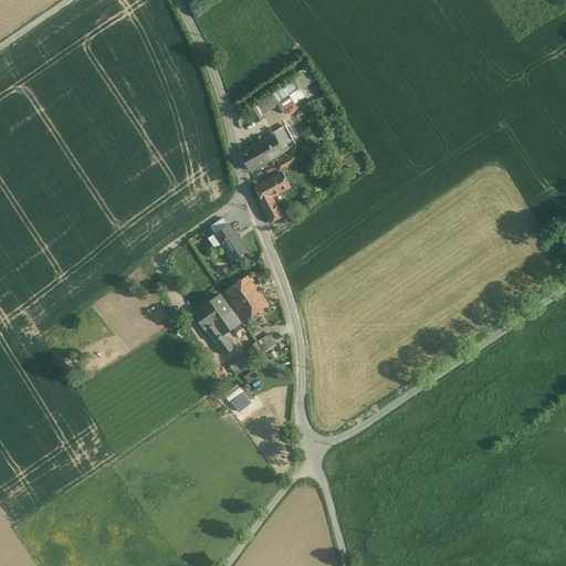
[(294,79),(283,86),(271,94),(278,105),(280,105),(284,112),(305,97),(294,79)]
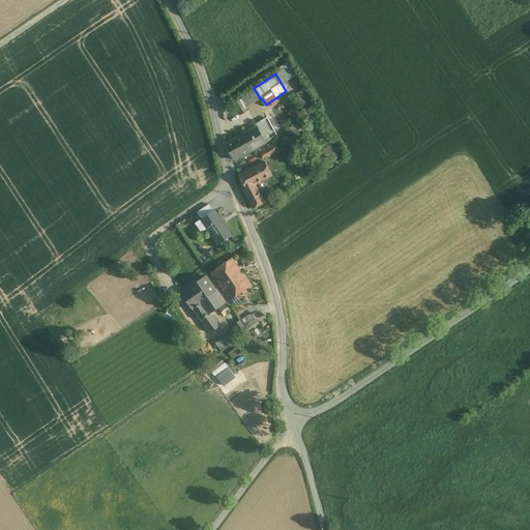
[(254,88),(239,97),(245,108),(260,98),(254,88)]
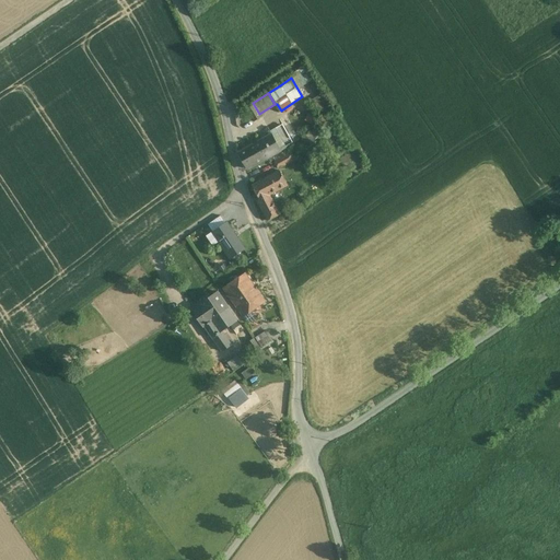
[(253,103),(245,107),(254,121),(261,117),(259,114),(253,103)]
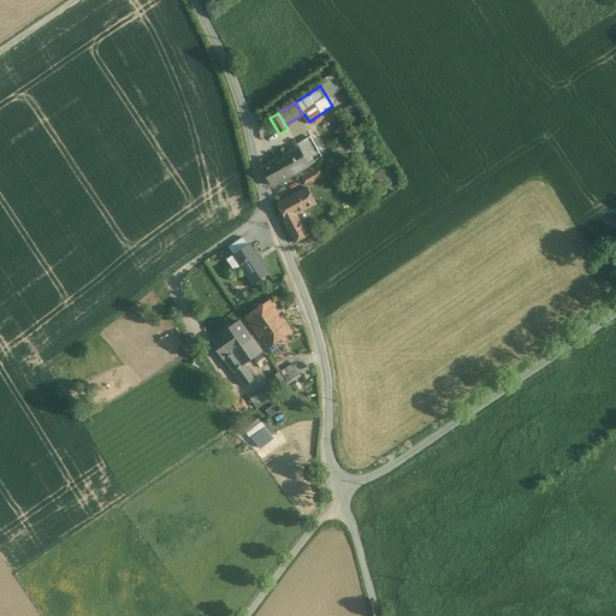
[(312,138),(297,146),(298,148),(309,166),(323,158),(312,138)]
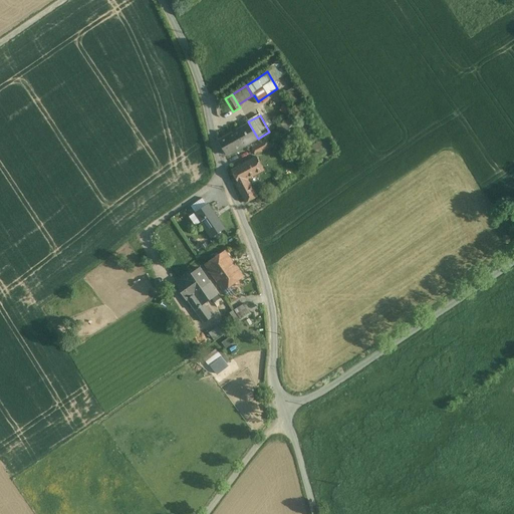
[(249,123),(219,141),(227,156),(258,139),(249,123)]
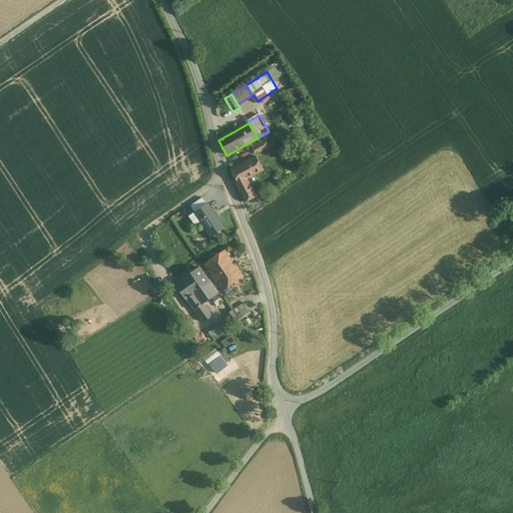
[(253,148),(257,155),(271,147),(267,140),(253,148)]
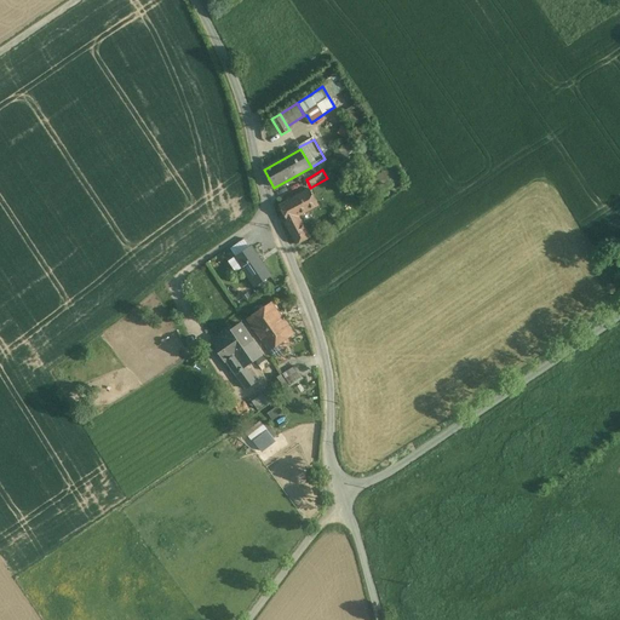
[(310,189),(280,205),(288,220),(298,214),(298,216),(319,205),(310,189)]
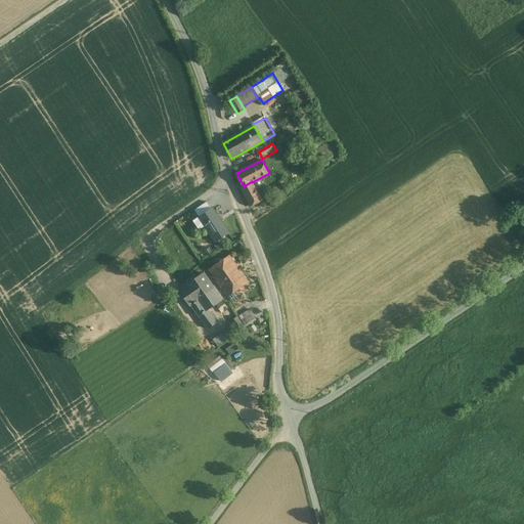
[(244,186),(242,187),(251,205),(261,200),(252,182),(252,181),(244,186)]
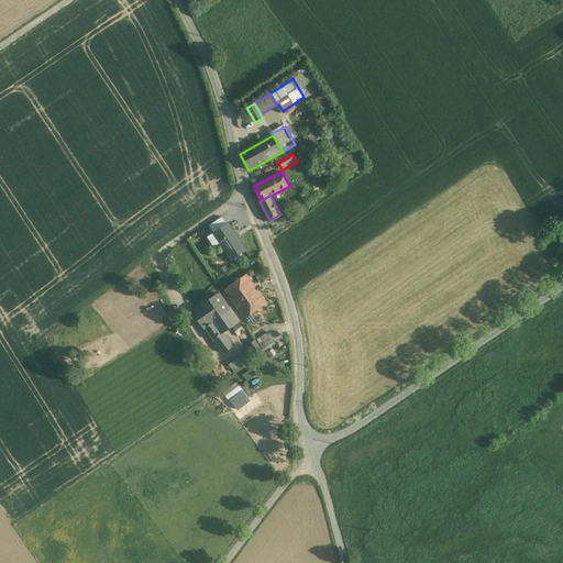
[(246,250),(228,222),(213,232),(233,260),(246,250)]
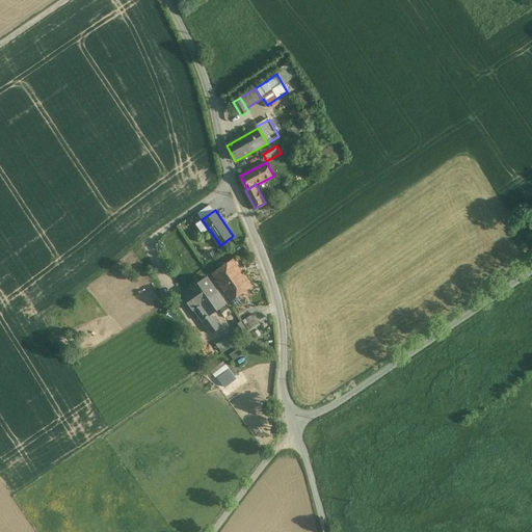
[(233,259),(213,272),(232,299),(251,286),(242,271),(238,268),(233,259)]
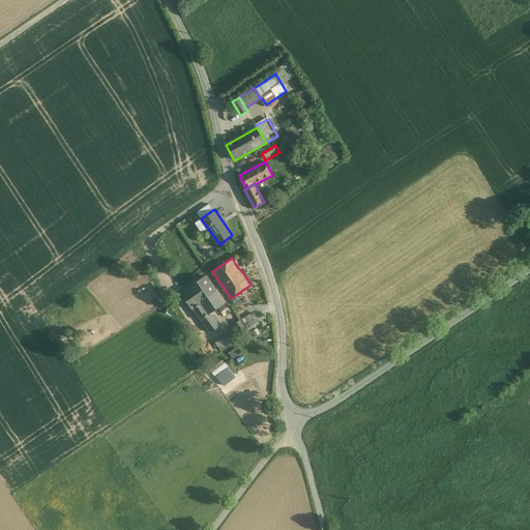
[(207,275),(182,293),(192,307),(193,306),(200,301),(199,301),(216,289),(207,275)]
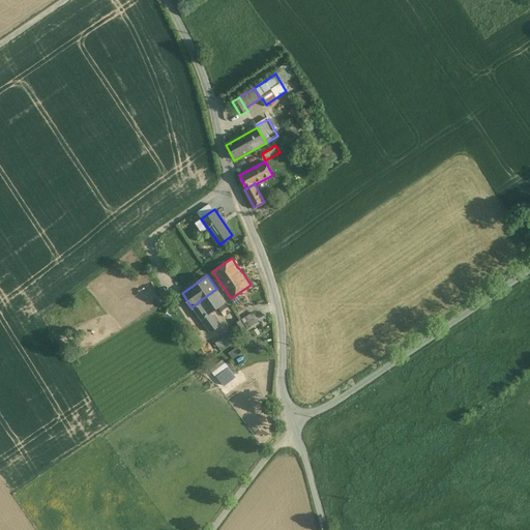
[(216,289),(199,301),(200,301),(193,306),(201,318),(210,312),(226,301),(216,289)]
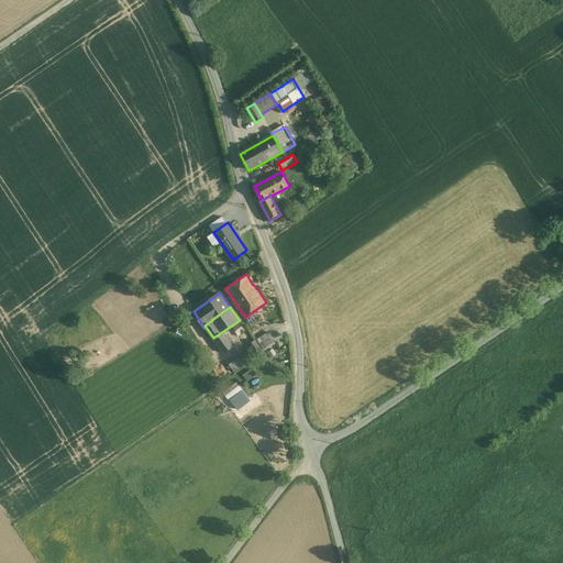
[(223,331),(213,338),(223,352),(233,345),(223,331)]
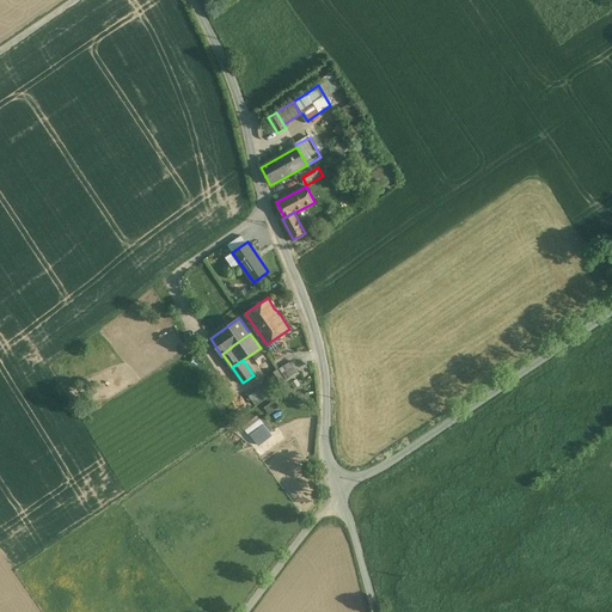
[(279,369),(288,383),(301,373),(293,360),(279,369)]
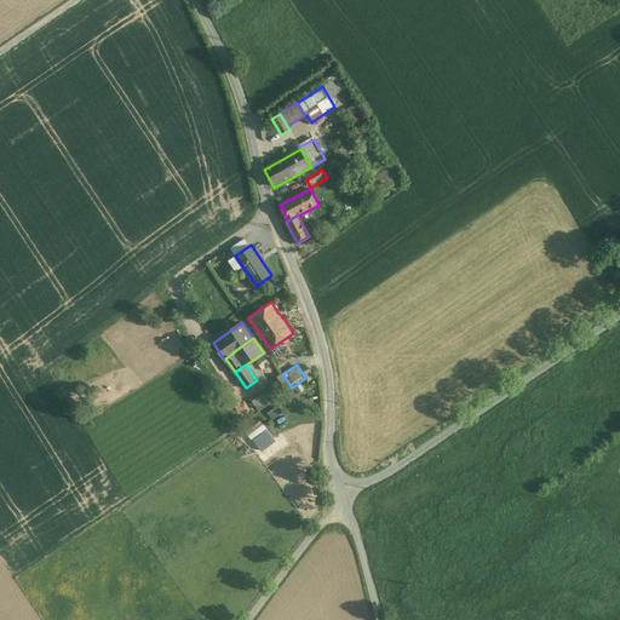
[(281,375),(274,379),(281,391),(288,388),(281,375)]
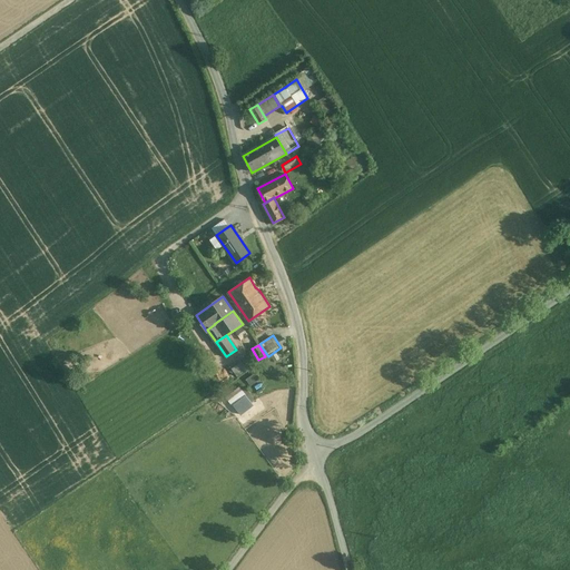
[(248,380),(253,386),(262,380),(257,373),(248,380)]
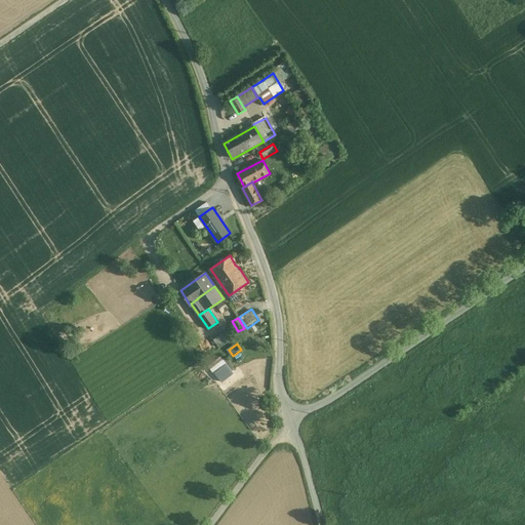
[(209,367),(215,376),(229,366),(221,357),(209,367)]
